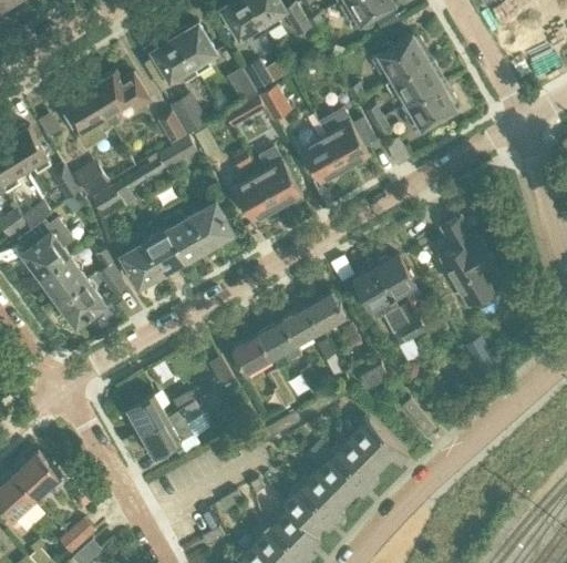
[(266,32),(246,0),(230,0),(229,1),(232,3),(220,9),(238,38),(248,32),(254,40),(266,32)]
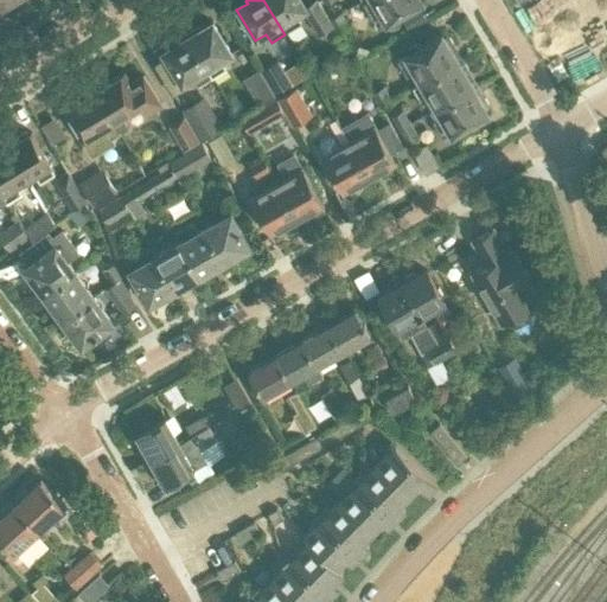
[(263,0),(285,34),(300,26),(294,17),(301,12),(304,11),(296,0),(263,0)]
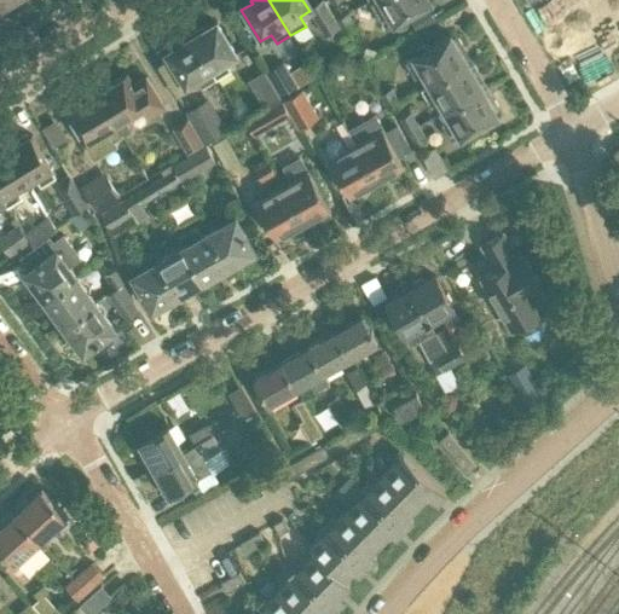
[(375,0),(369,4),(385,30),(391,27),(392,27),(429,5),(427,1),(427,0),(375,0)]
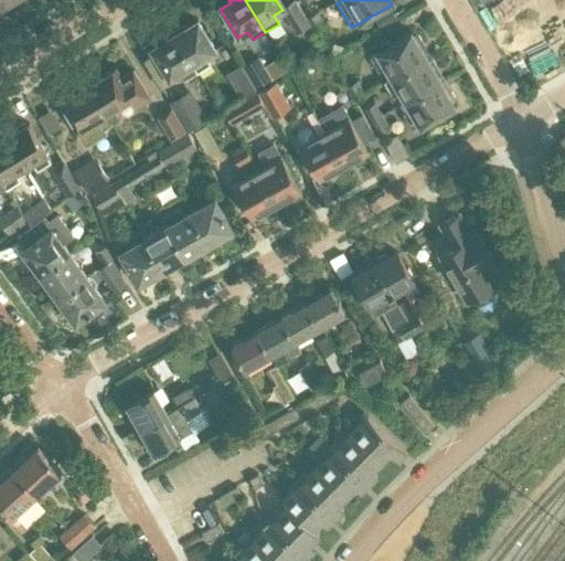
[(294,3),(283,10),(280,11),(296,35),(308,28),(294,3)]
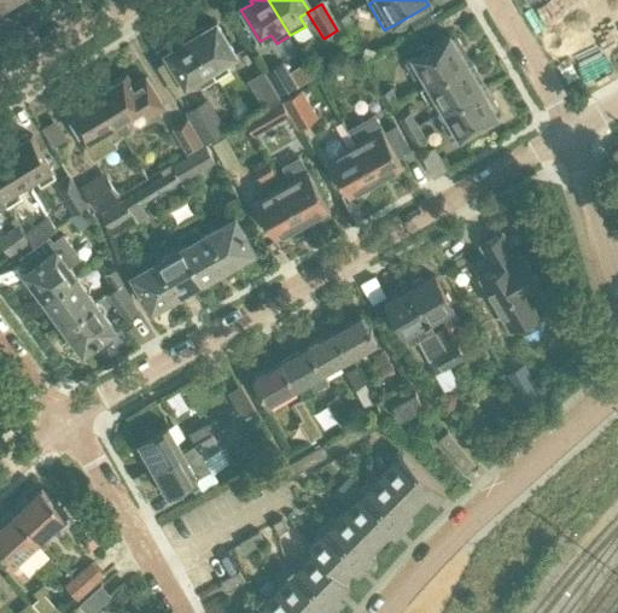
[(419,34),(424,30),(435,24),(436,24),(430,13),(413,23),(419,34)]
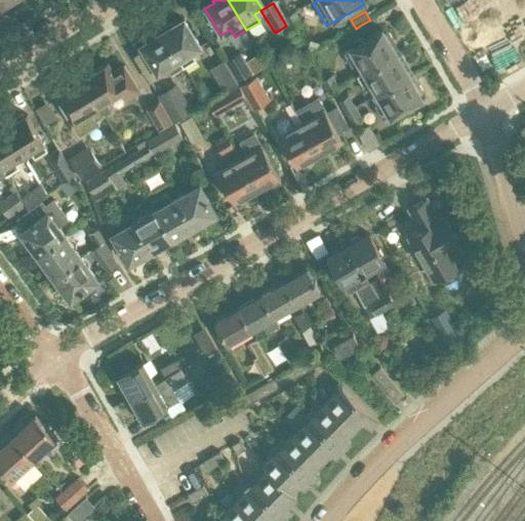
[(295,14),(285,21),(292,32),(301,27),(295,14)]
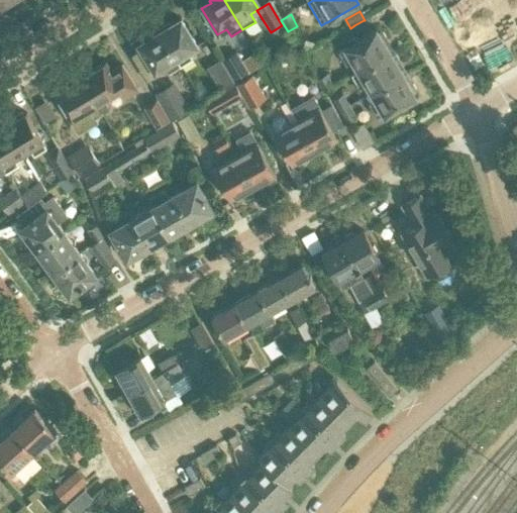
[(365,19),(365,20),(364,20),(354,25),(358,33),(370,27),(365,19)]
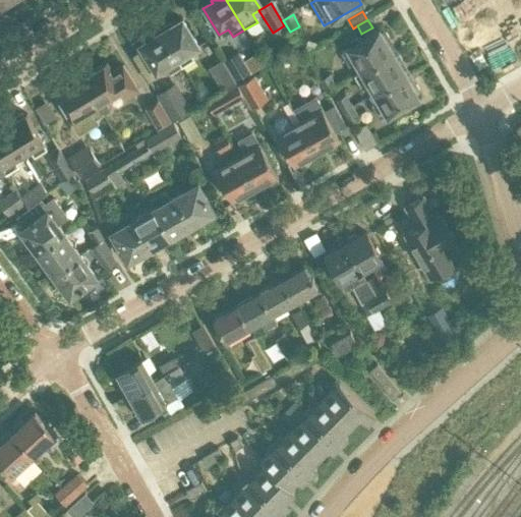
[(171,25),(160,33),(181,68),(192,61),(188,54),(197,49),(182,22),(172,29),(171,25)]
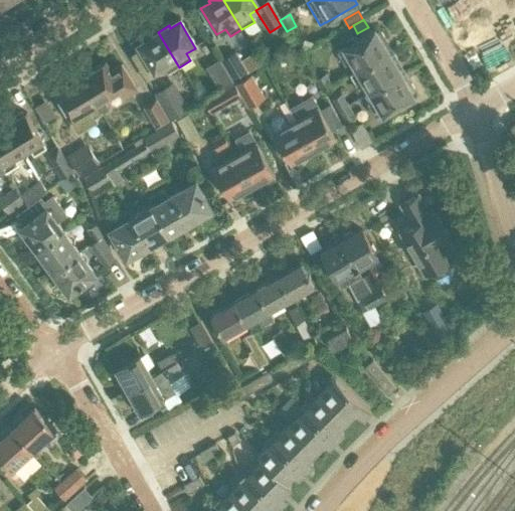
[(179,67),(158,32),(148,38),(150,40),(139,47),(154,72),(163,67),(167,74),(179,67)]
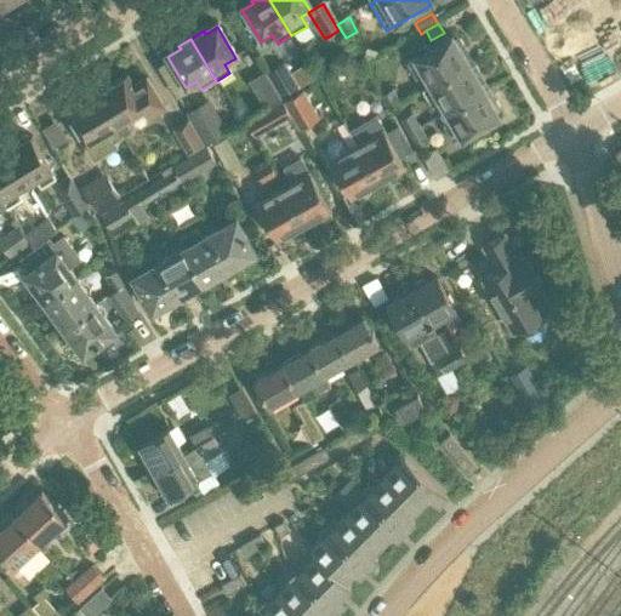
[(429,87),(467,66),(460,53),(462,49),(459,41),(454,41),(451,39),(429,51),(423,49),(417,52),(417,58),(412,61),(412,62),(406,67),(416,83),(423,78),(429,87)]
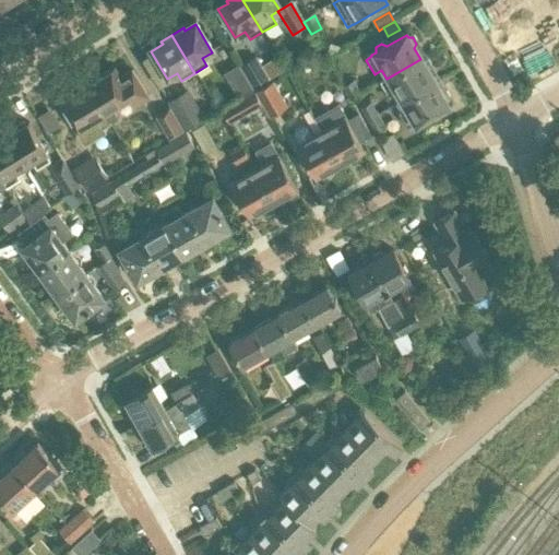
[(256,59),(239,68),(245,78),(252,91),(269,81),(256,59)]
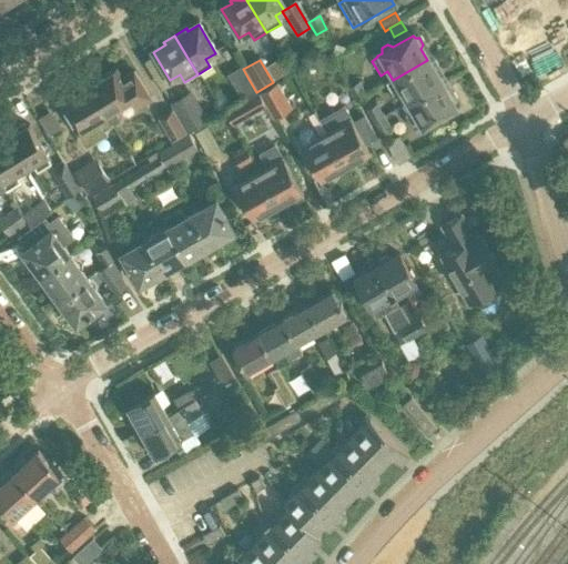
[(427,60),(393,80),(393,81),(386,86),(395,100),(402,96),(406,104),(442,84),(435,73),(437,69),(434,62),(428,62),(427,60)]
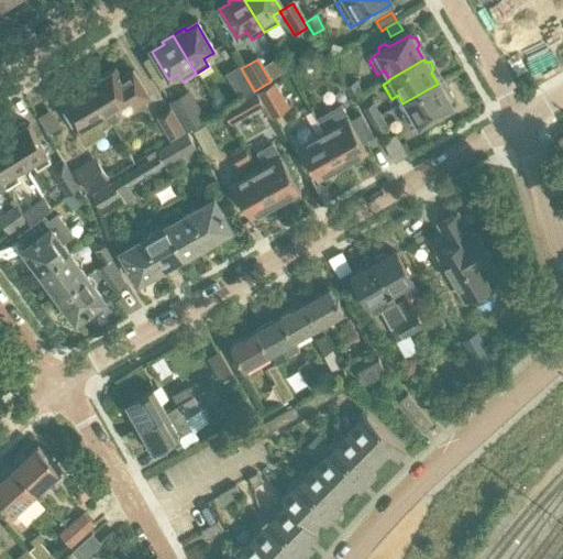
[(246,78),(241,68),(240,67),(225,76),(240,100),(254,91),(246,78)]
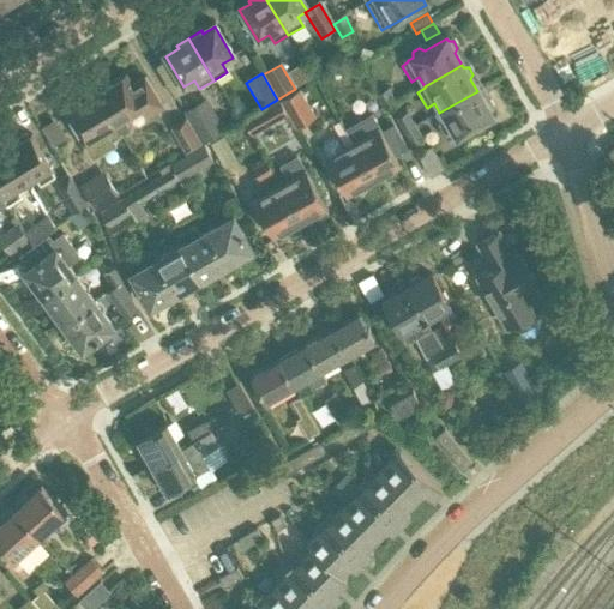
[(95,95),(121,139),(132,133),(125,122),(143,112),(148,120),(164,110),(145,79),(132,88),(126,77),(95,95)]
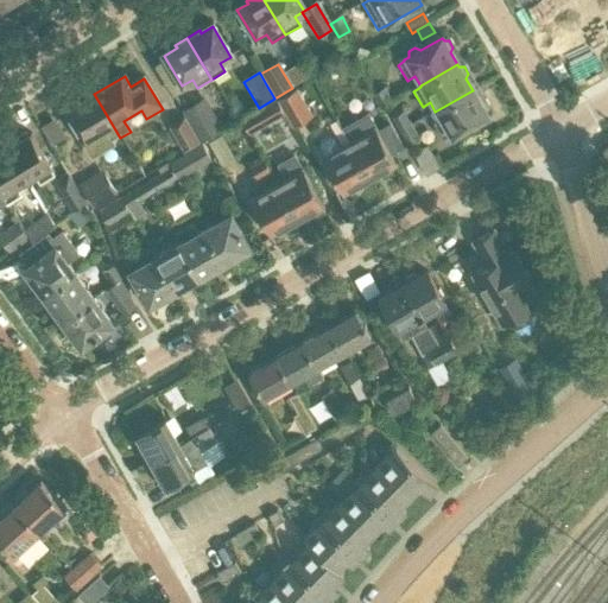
[(392,102),(385,90),(374,97),(381,108),(392,102)]
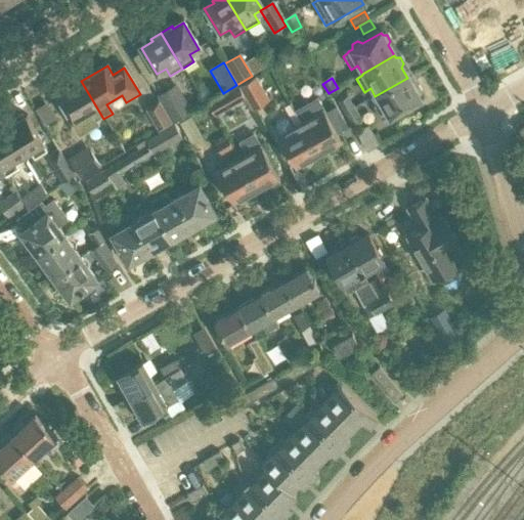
[(407,78),(375,96),(381,105),(374,110),(382,122),(388,119),(388,120),(392,118),(396,120),(401,117),(401,112),(421,100),(419,97),(421,93),(417,87),(412,87),(407,78)]
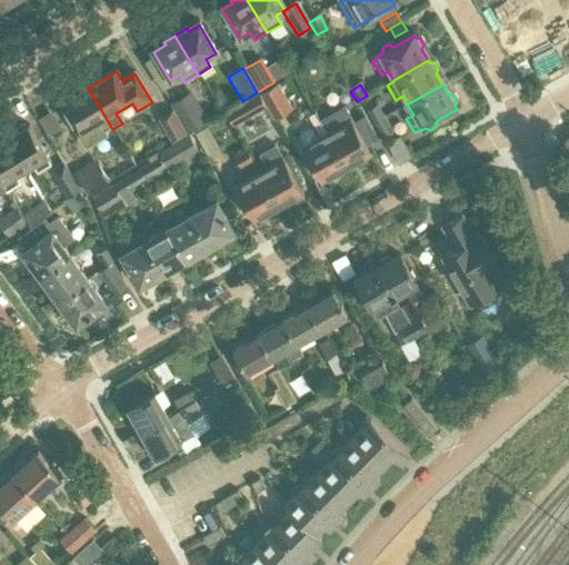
[(275,121),(283,117),(292,112),(278,87),(261,97),(275,121)]
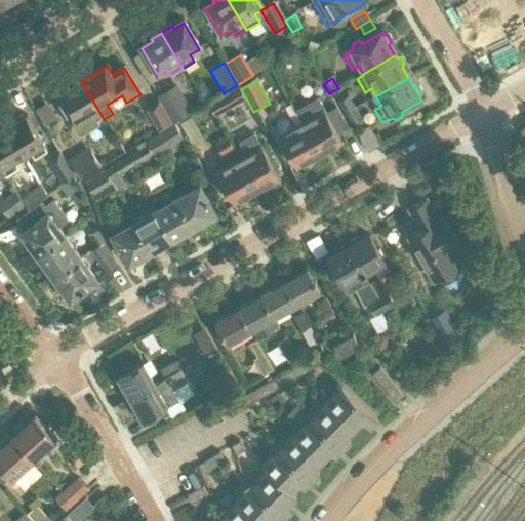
[(104,119),(81,81),(54,97),(72,125),(90,114),(96,123),(104,119)]
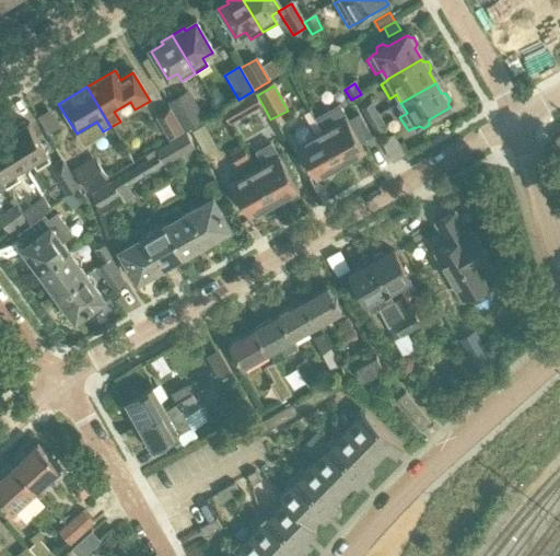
[(170,109),(184,134),(205,122),(188,93),(167,105),(170,109)]
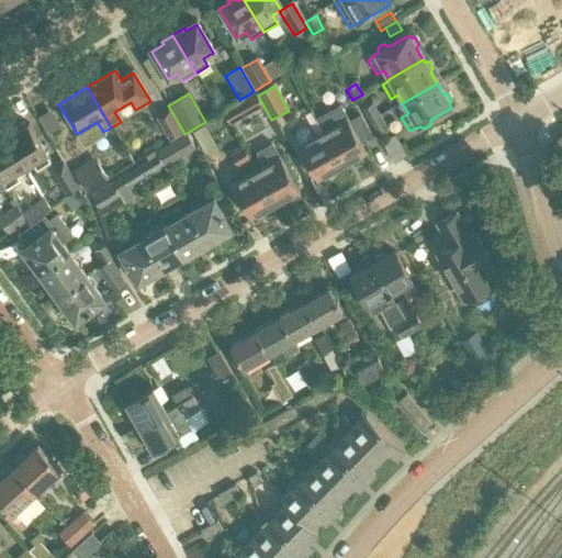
[(221,112),(231,107),(224,96),(214,101),(221,112)]
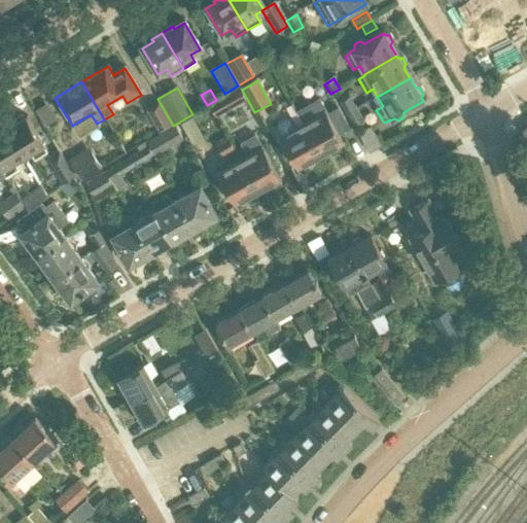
[(209,109),(215,120),(246,103),(239,92),(209,109)]
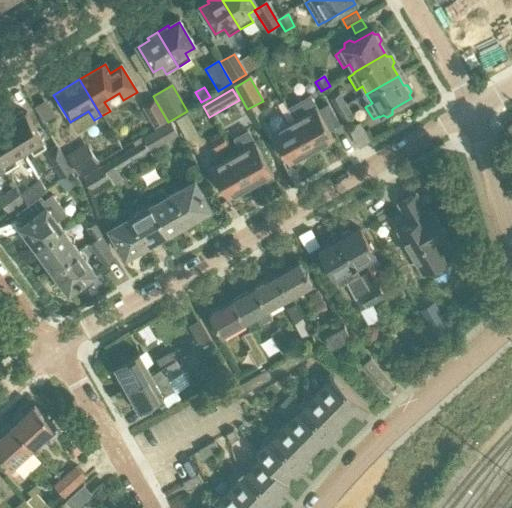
[(336,112),(347,106),(340,96),(330,101),(336,112)]
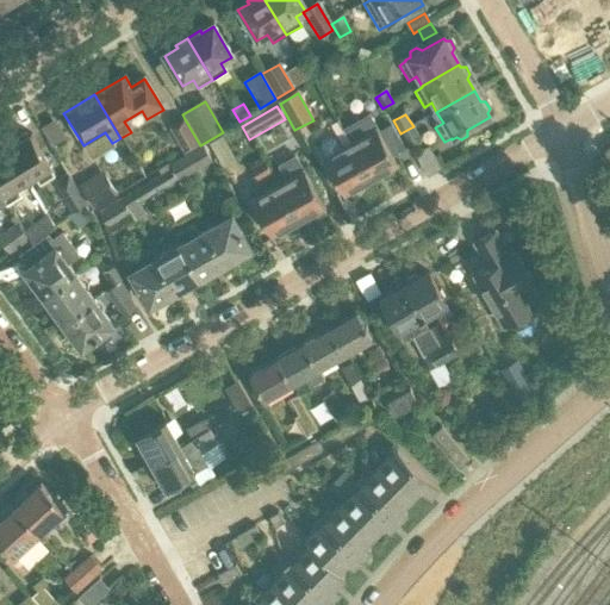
[(380,136),(369,117),(343,132),(350,145),(371,181),(384,174),(387,175),(393,173),(393,168),(398,166),(391,154),(403,147),(392,129),(380,136)]
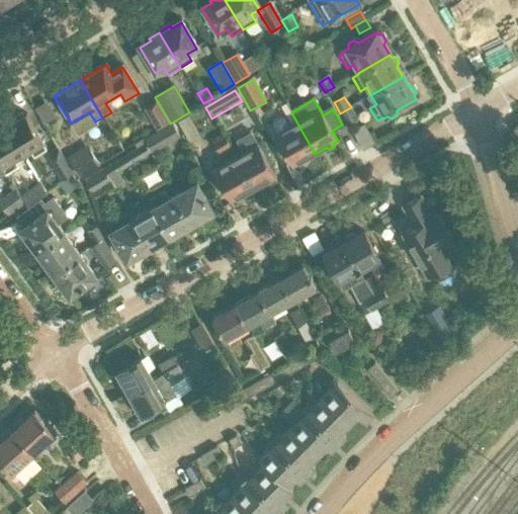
[(170,123),(157,101),(144,110),(156,133),(170,123)]
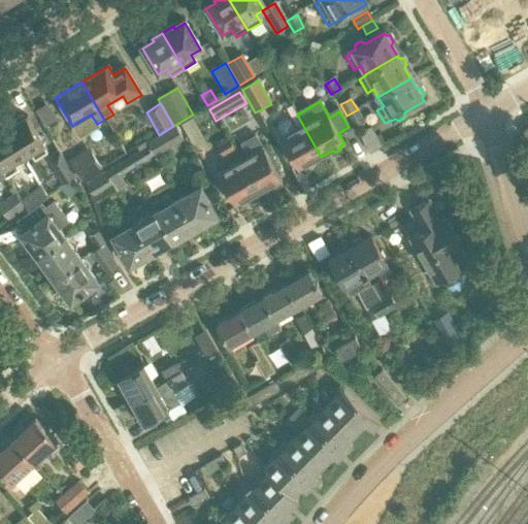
[(205,124),(215,118),(209,109),(208,108),(199,115),(205,124)]
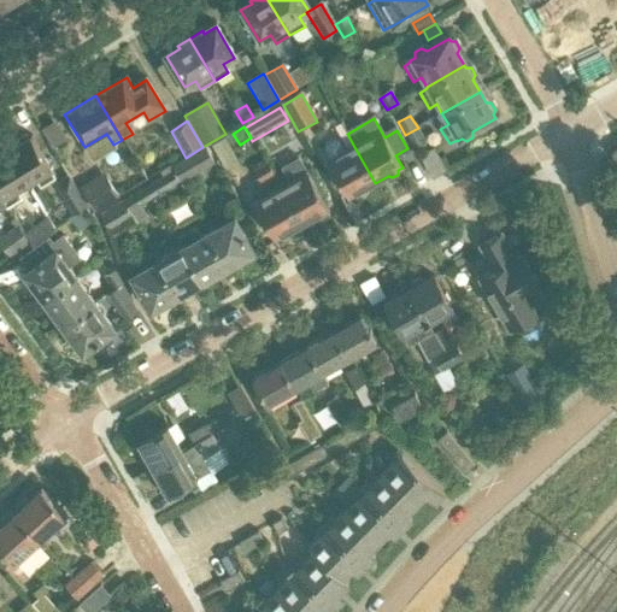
[(425,141),(418,128),(405,135),(413,148),(425,141)]
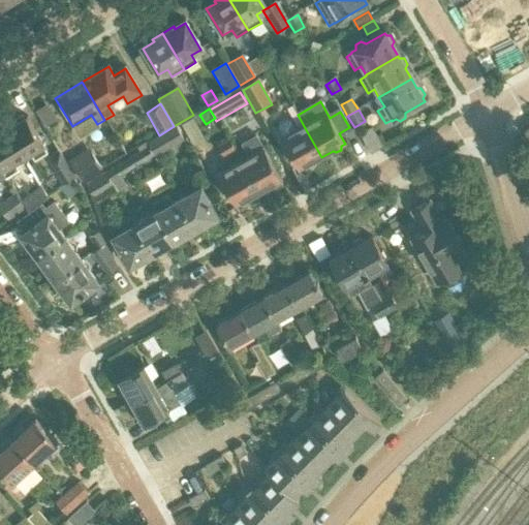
[(16,125),(5,131),(22,158),(30,154),(34,161),(48,153),(43,147),(43,146),(27,118),(24,120),(22,118),(13,122),(16,125)]
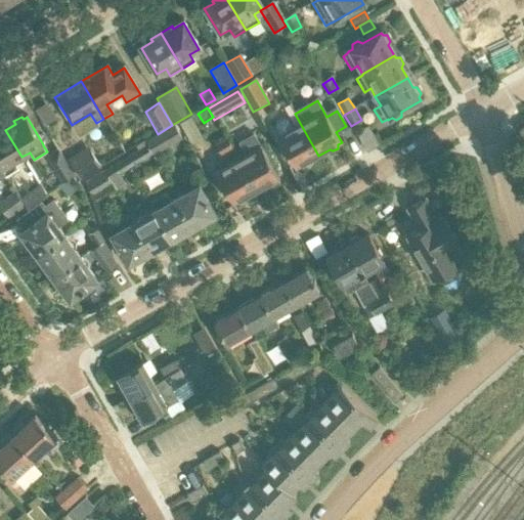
[(308,165),(309,161),(318,156),(301,125),(291,131),(287,123),(284,122),(277,125),(275,130),(279,137),(278,138),(296,168),(300,166),(303,168),(308,165)]
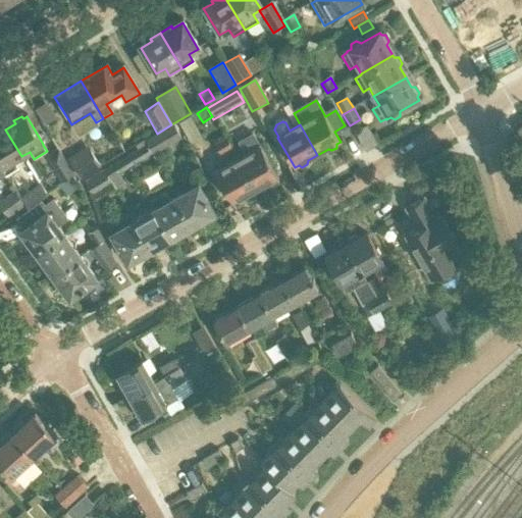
[(159,135),(167,150),(183,141),(174,126),(159,135)]
